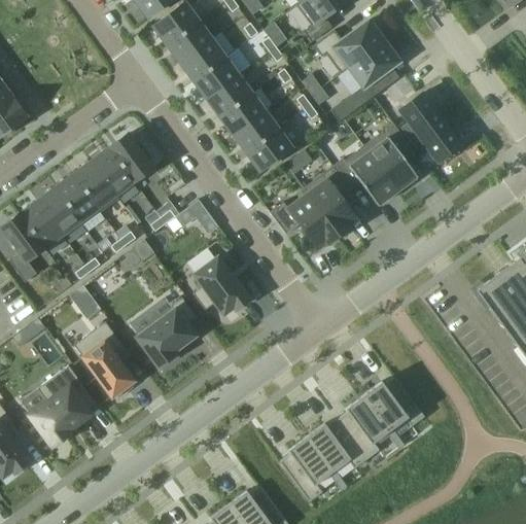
[(135,0),(147,16),(168,0),(135,0)]
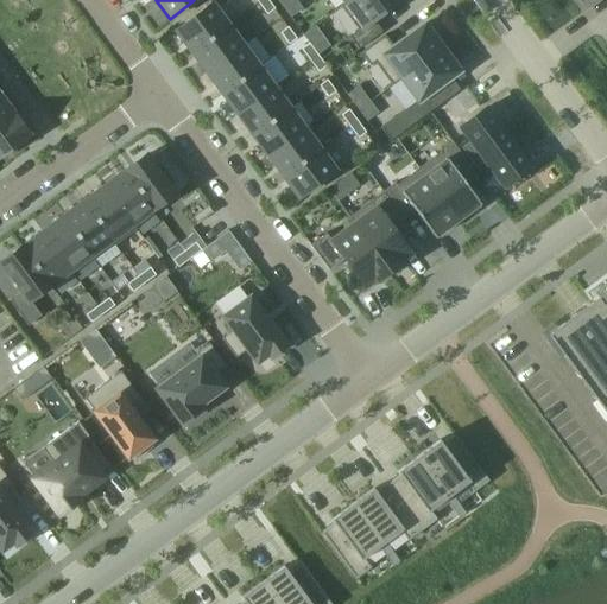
[(276,6),(271,0),(259,0),(267,12),(276,6)]
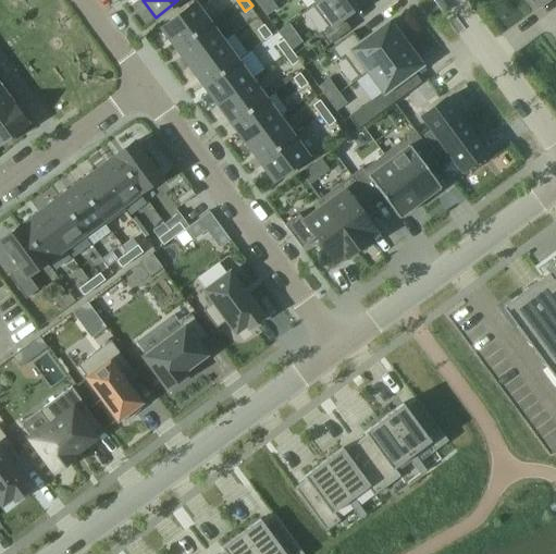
[(319,0),(318,1),(317,0),(312,3),(329,24),(320,31),(329,42),(350,26),(343,15),(363,0),(319,0)]
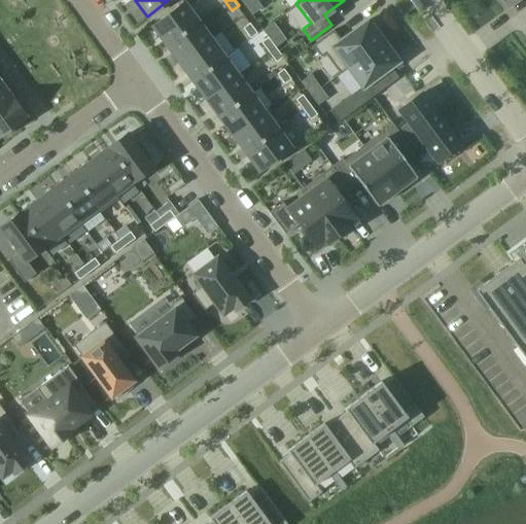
[(199,20),(184,1),(152,24),(167,43),(199,20)]
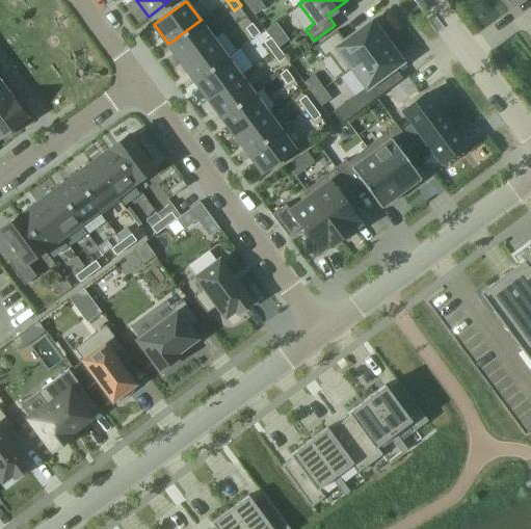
[(351,67),(388,40),(386,37),(387,36),(374,21),(372,19),(345,38),(337,28),(316,44),(324,55),(328,52),(344,73),(352,67),(351,67)]
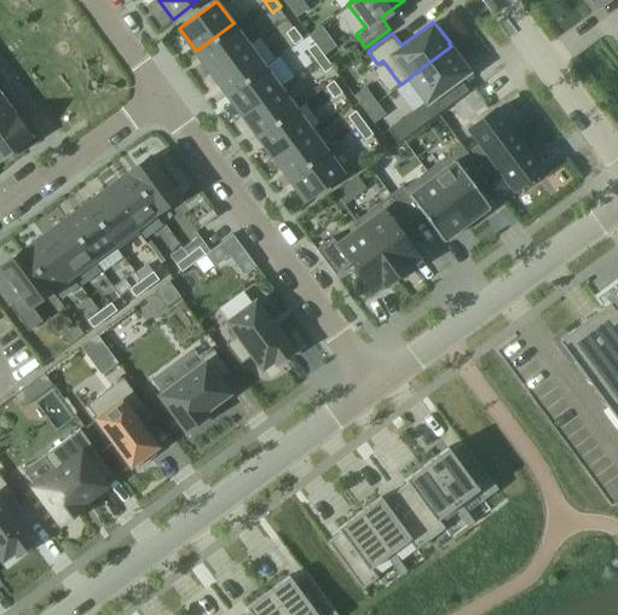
[(196,51),(212,71),(248,44),(234,23),(196,51)]
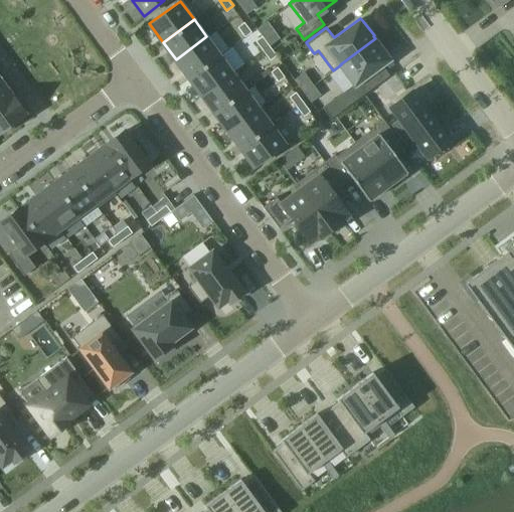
[(251,30),(244,20),(237,25),(245,35),(251,30)]
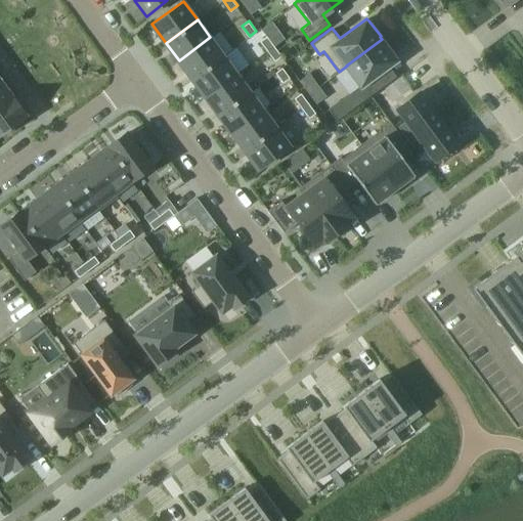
[(274,45),(267,35),(260,40),(267,50),(274,45)]
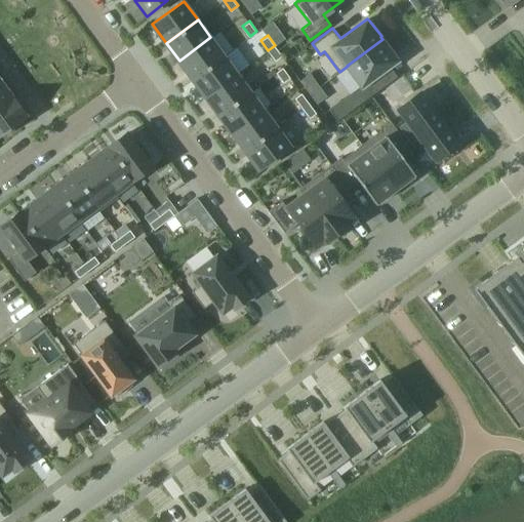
[(179,61),(193,78),(224,55),(210,37),(179,61)]
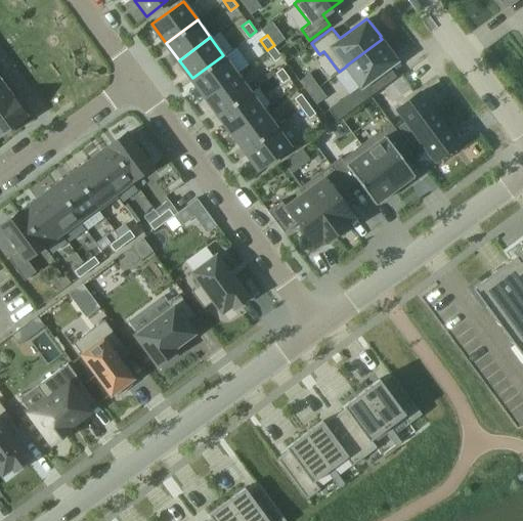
[(383,41),(382,39),(346,66),(347,66),(360,84),(329,107),(337,119),(378,89),(371,80),(389,66),(397,59),(395,57),(396,56),(384,41),(383,41)]
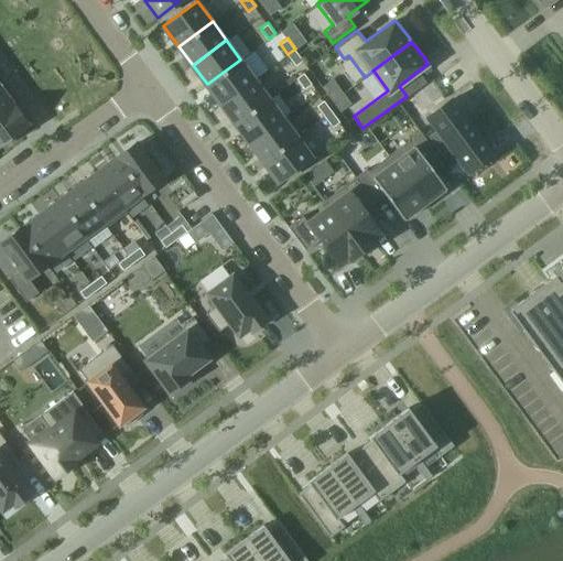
[(303,60),(295,49),(288,54),(296,64),(303,60)]
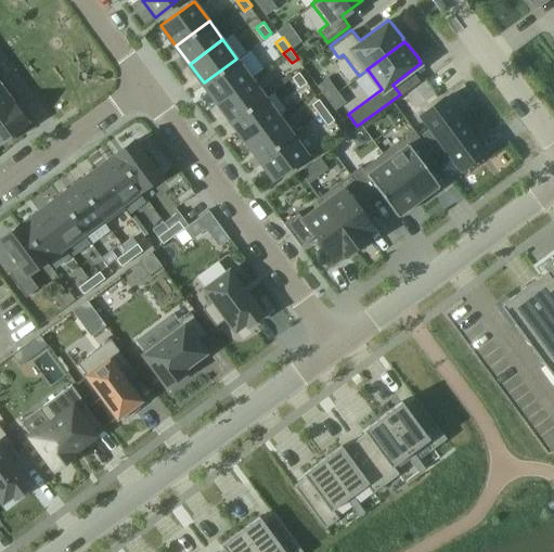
[(204,82),(217,102),(250,77),(236,59),(204,82)]
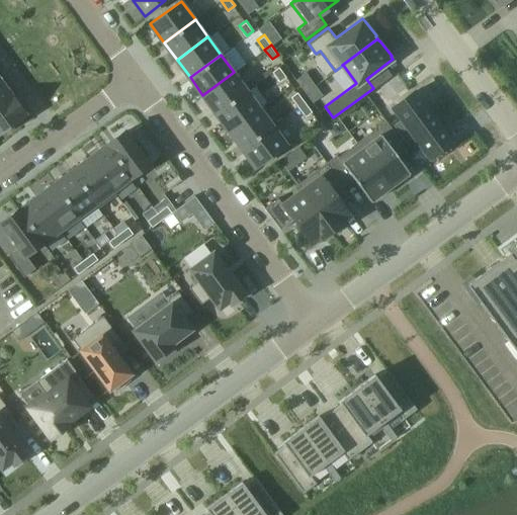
[(286,76),(279,66),(272,71),(280,80),(286,76)]
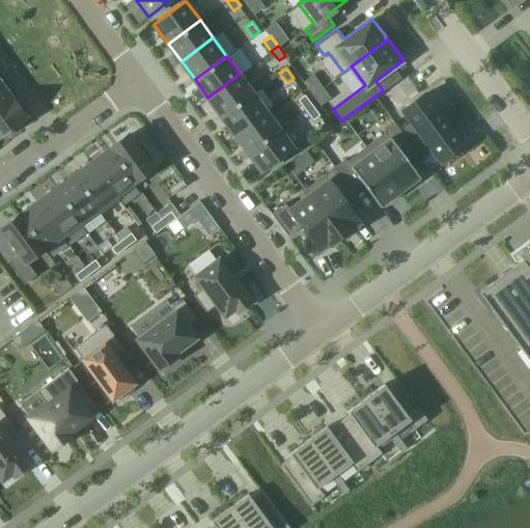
[(307,78),(321,100),(332,93),(318,72),(307,78)]
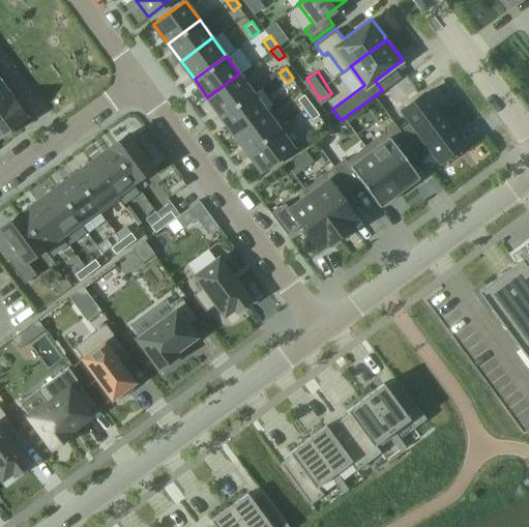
[(253,92),(239,74),(207,97),(221,115),(253,92)]
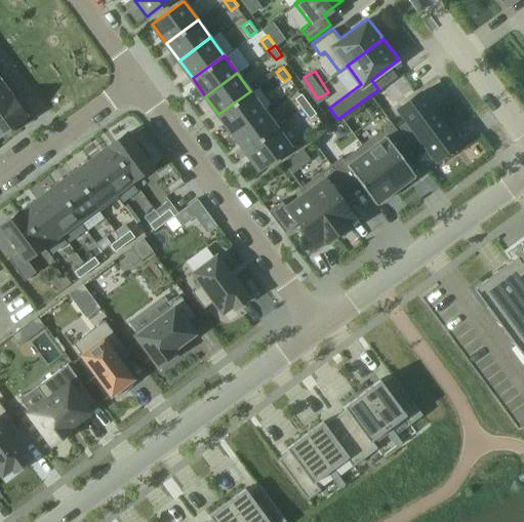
[(0,78),(0,105),(13,95),(0,78)]
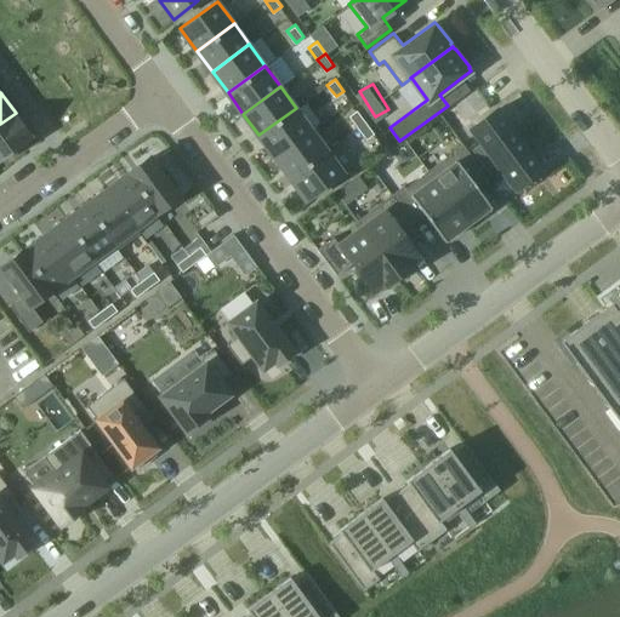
[(498,107),(470,127),(482,143),(473,148),(484,164),(525,133),(516,120),(511,125),(498,107)]
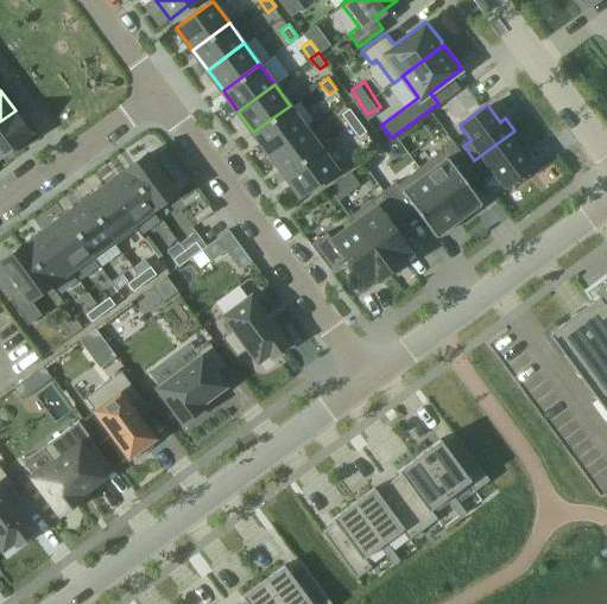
[(305,126),(290,106),(253,132),(269,153),(305,126)]
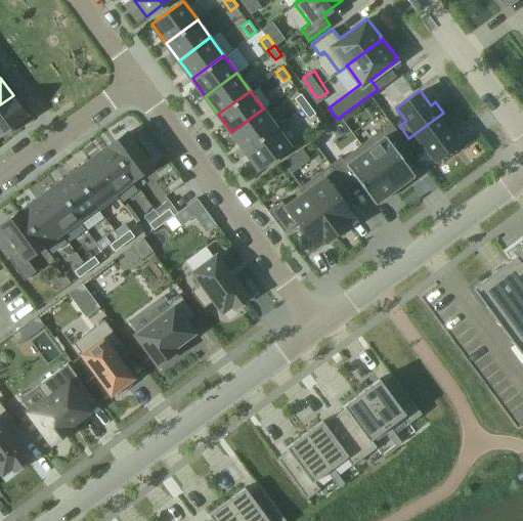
[(309,102),(301,92),(295,97),(302,106),(309,102)]
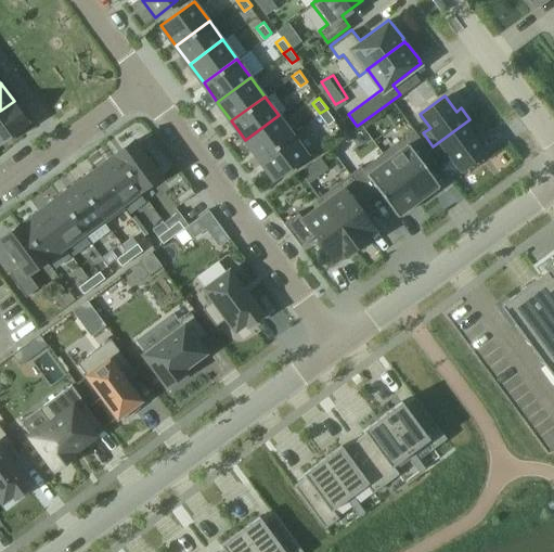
[(14,101),(0,111),(0,141),(28,120),(14,101)]
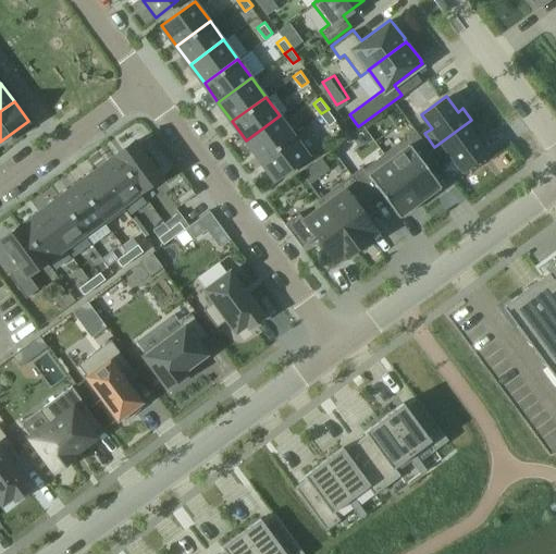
[(336,119),(329,109),(321,113),(329,124),(336,119)]
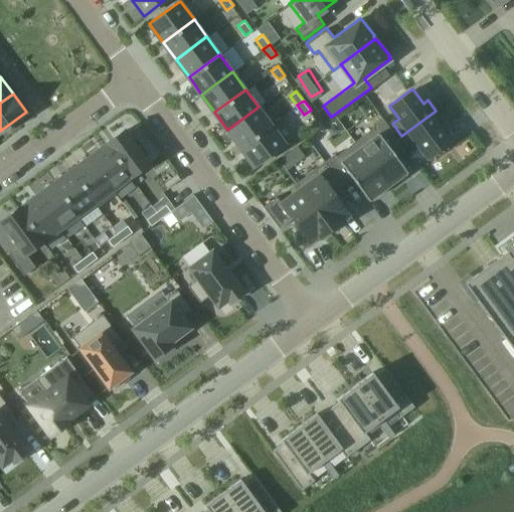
[(227,130),(240,147),(272,124),(259,107),(227,130)]
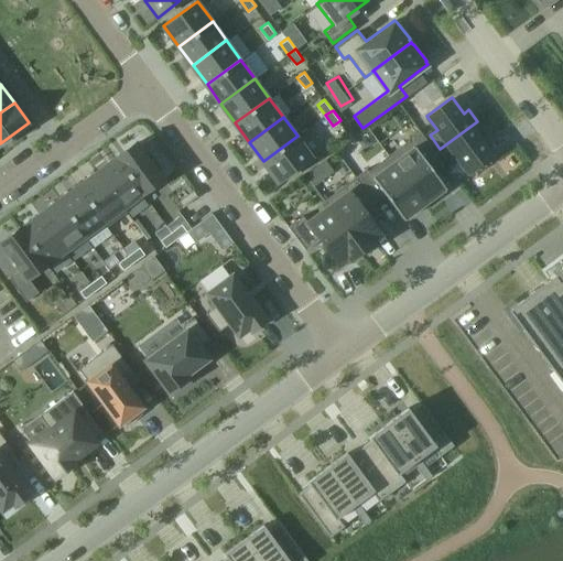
[(477,121),(440,149),(451,162),(457,157),(467,171),(473,168),(476,172),(491,161),(488,155),(493,152),(480,137),(486,132),(477,121)]
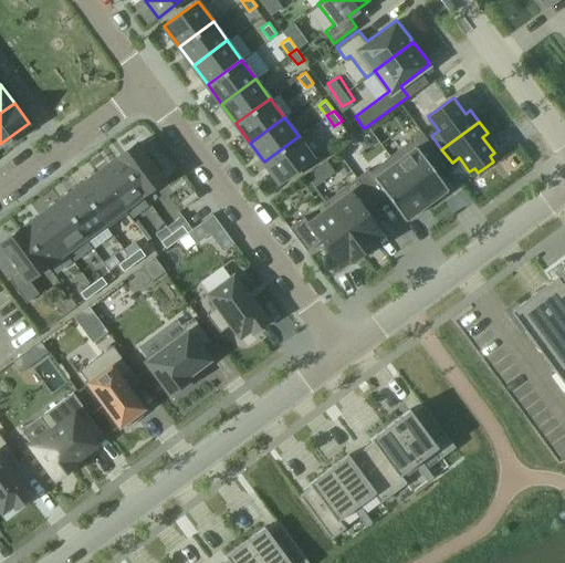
[(411,139),(390,155),(427,204),(448,188),(429,163),(440,154),(421,129),(420,128),(410,136),(411,139)]
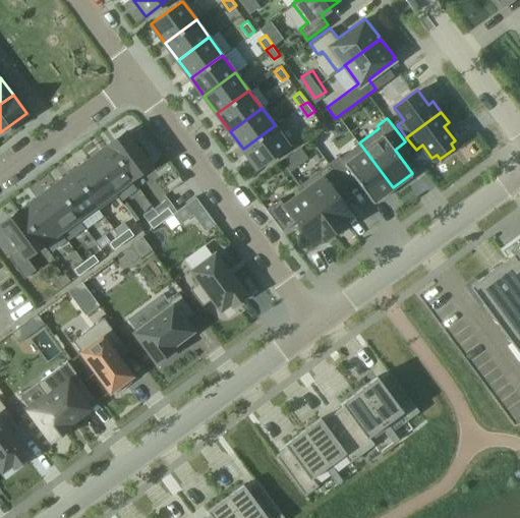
[(243,149),(256,167),(288,144),(275,125),(243,149)]
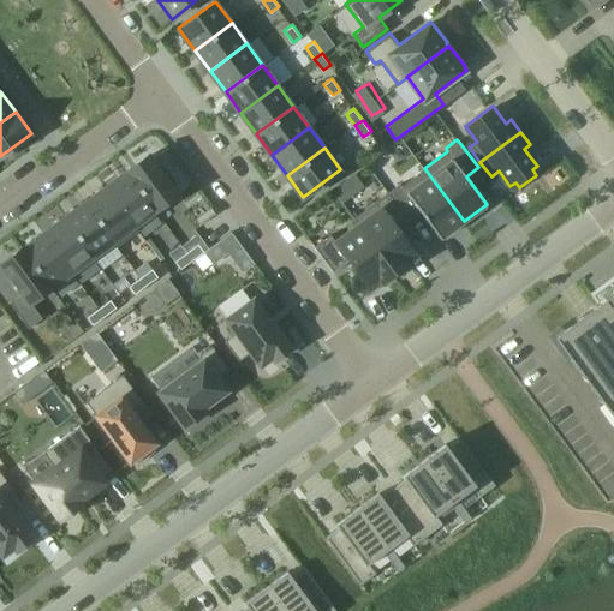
[(149,154),(126,171),(156,210),(178,193),(171,184),(176,181),(164,165),(159,167),(149,154)]
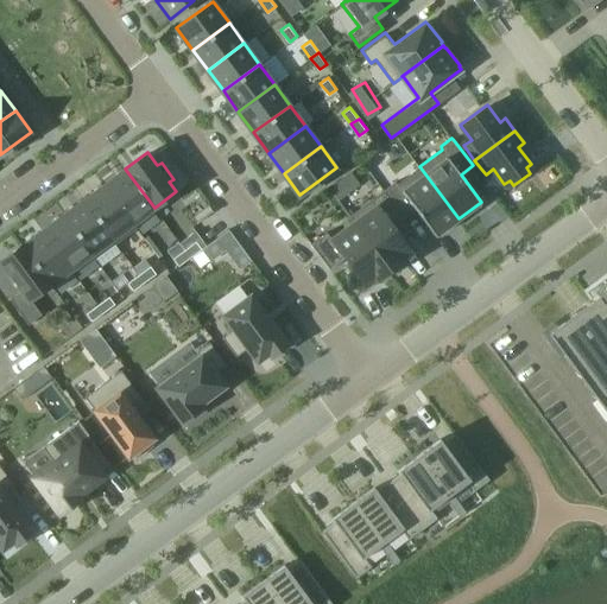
[(396,180),(384,189),(403,214),(402,214),(404,216),(416,208),(436,235),(459,218),(419,166),(397,183),(396,180)]
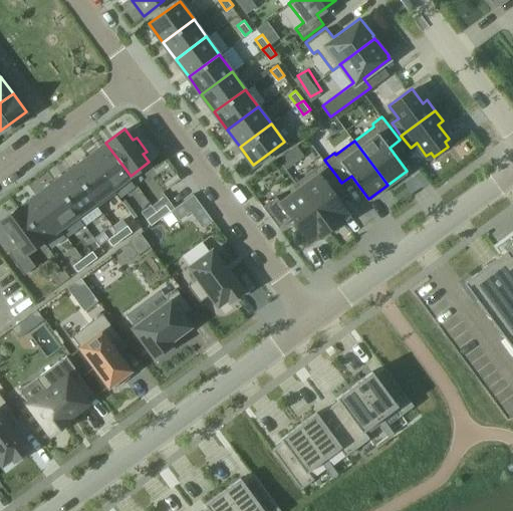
[(131,176),(105,143),(88,155),(113,188),(130,176),(131,176)]
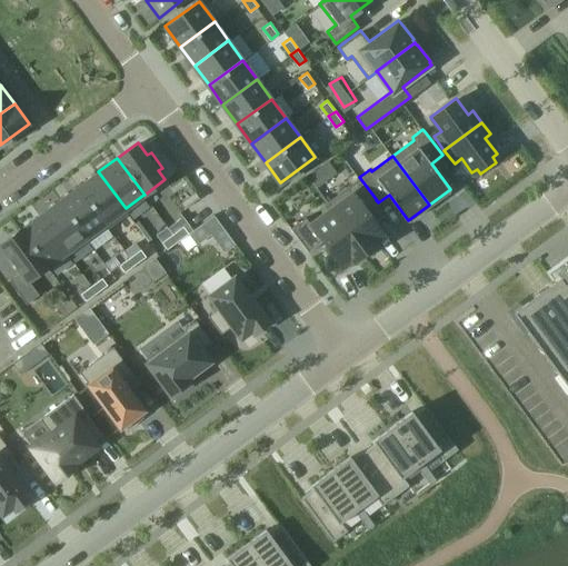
[(329,159),(308,175),(317,187),(338,171),(329,159)]
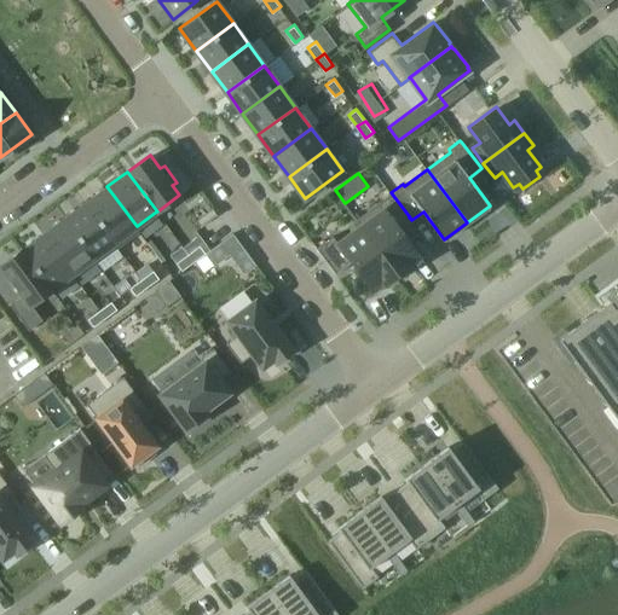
[(137,226),(107,186),(86,202),(119,247),(140,231),(137,226)]
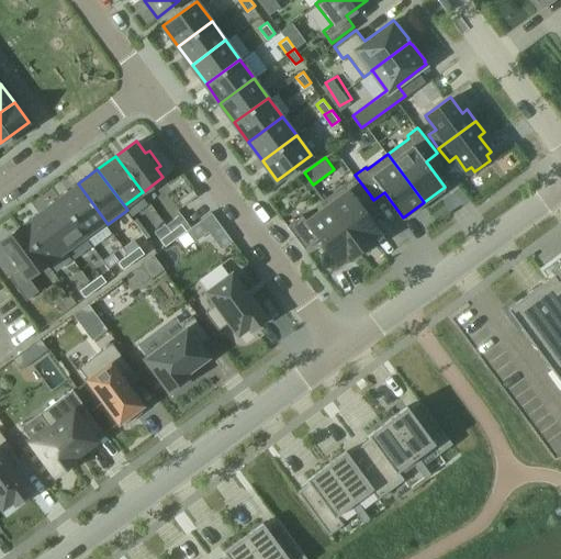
[(355,175),(322,199),(327,205),(328,204),(361,249),(374,239),(372,237),(380,232),(361,205),(371,198),(372,198),(355,175)]
